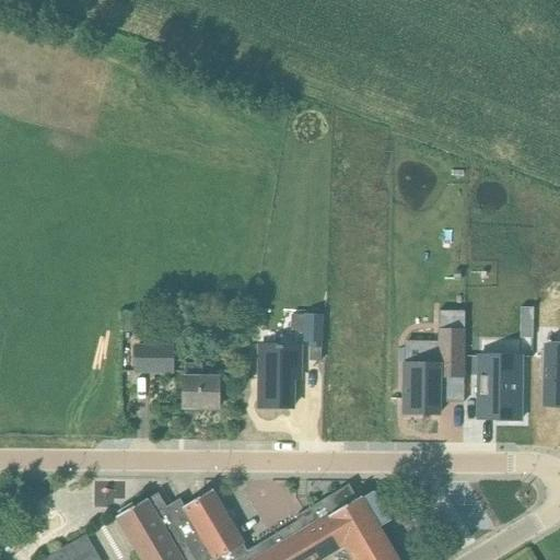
[(467,173),(457,173),(457,185),(467,185),(467,173)]
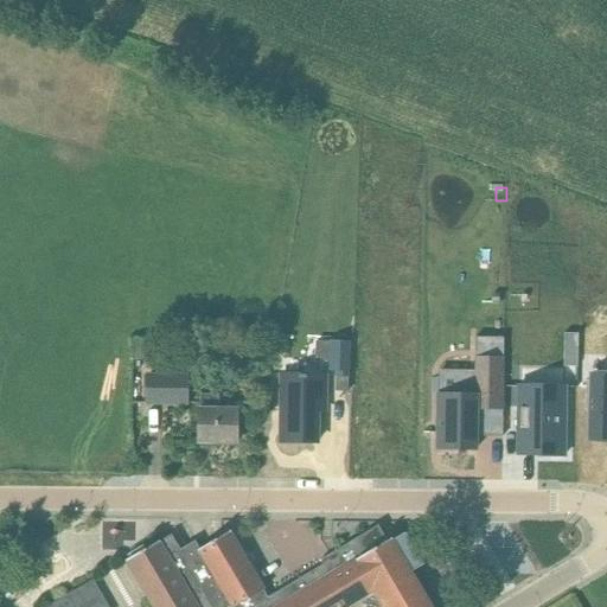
[(564,333),(564,366),(579,368),(579,334),(564,333)]
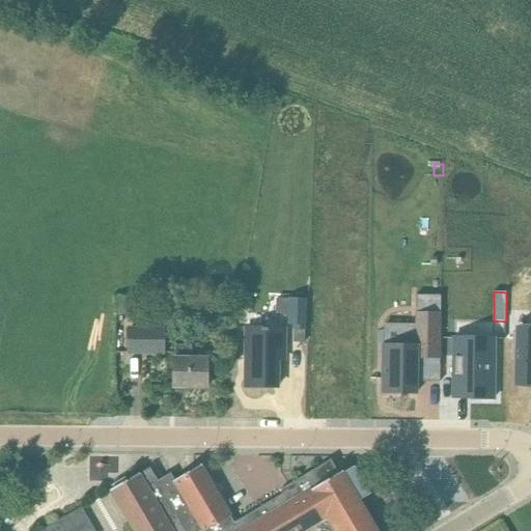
[(384,344),(383,393),(417,394),(417,382),(417,358),(440,358),(441,296),(417,296),(416,311),(416,325),(416,345),(384,344)]
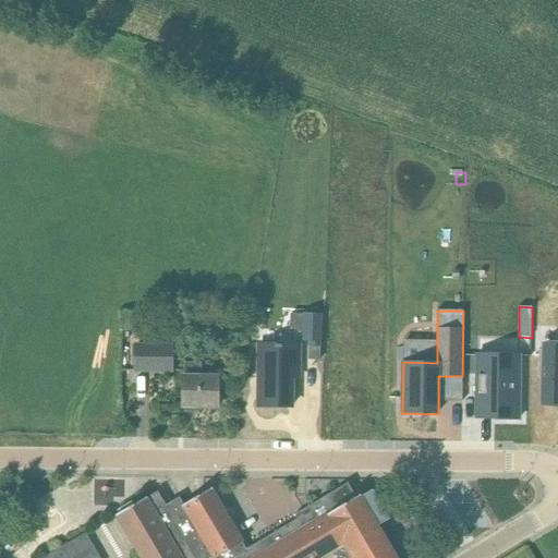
[(303,332),(303,341),(310,341),(308,350),(308,360),(322,360),(323,314),(303,313),(303,314),(303,332)]
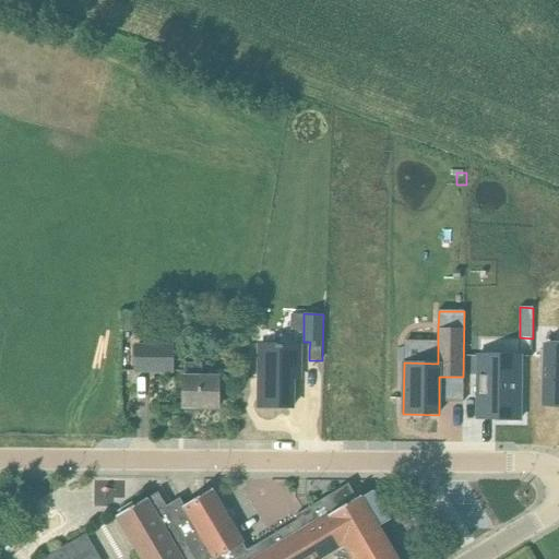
[(264,328),(253,328),(251,341),(264,341),(264,328)]
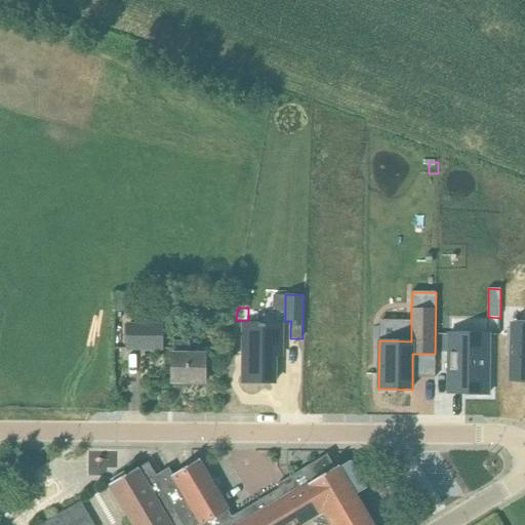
[(244,324),(244,382),(275,384),(275,356),(281,356),(281,325),(244,324)]
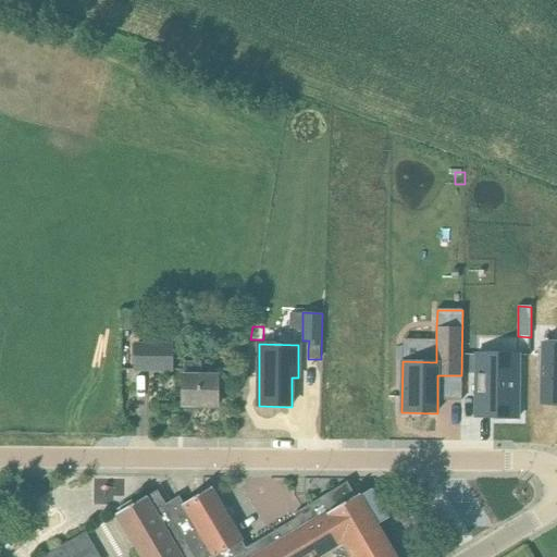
[(136,345),(136,369),(172,370),(172,346),(136,345)]
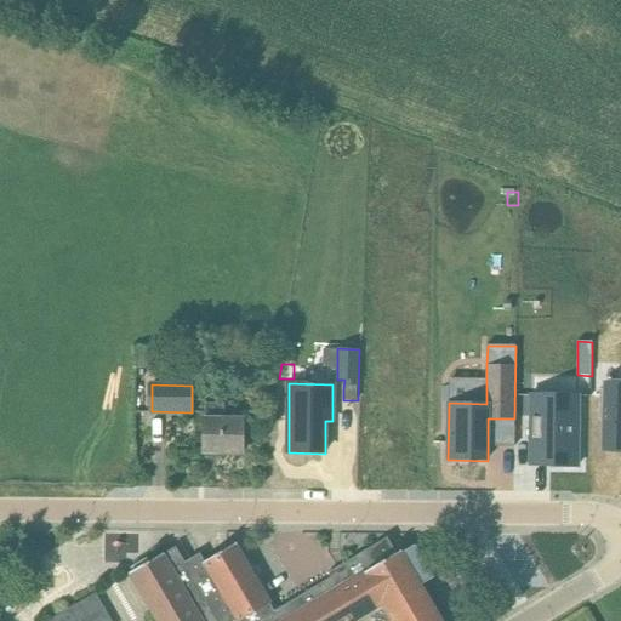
[(599,419),(599,420),(602,420),(604,421),(603,451),(620,451),(620,388),(605,389),(600,389),(599,419)]
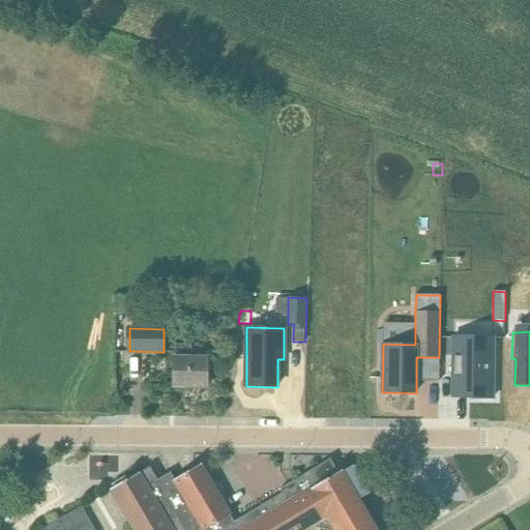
[(452,336),(451,385),(462,385),(462,398),(494,398),(495,336),(452,336)]
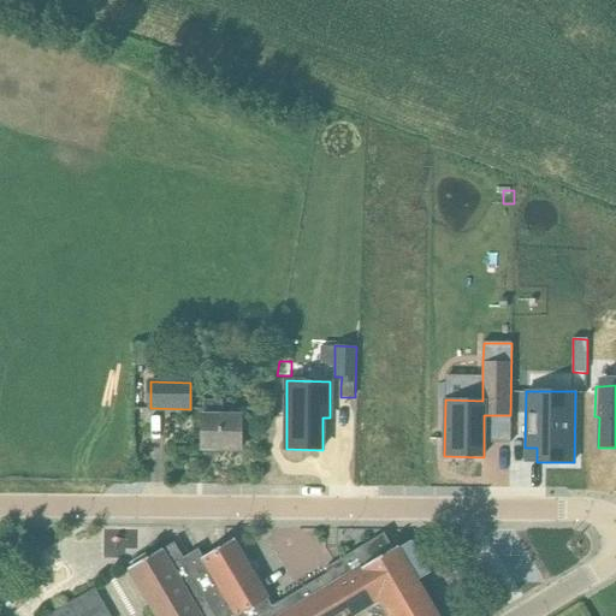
[(223,401),(205,401),(205,416),(202,416),(202,449),(242,449),(242,416),(223,416),(223,401)]
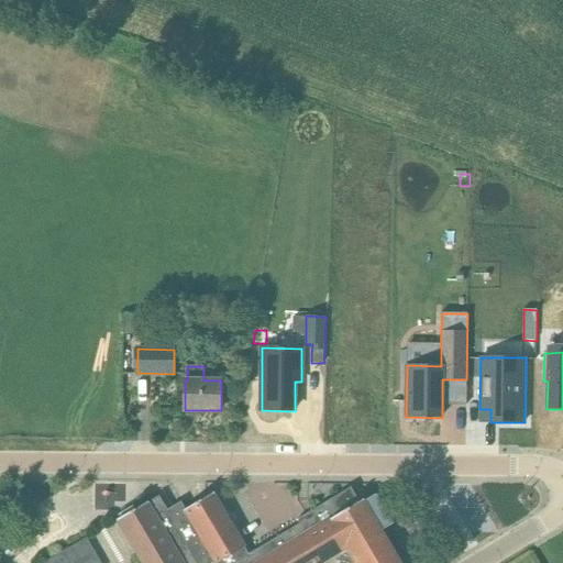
[(250,555),(249,555),(253,562),(322,562),(334,555),(337,561),(346,562),(354,562),(356,562),(400,562),(382,531),(394,525),(376,494),(364,501),(364,499),(360,501),(351,488),(297,519),(300,525),(250,555)]
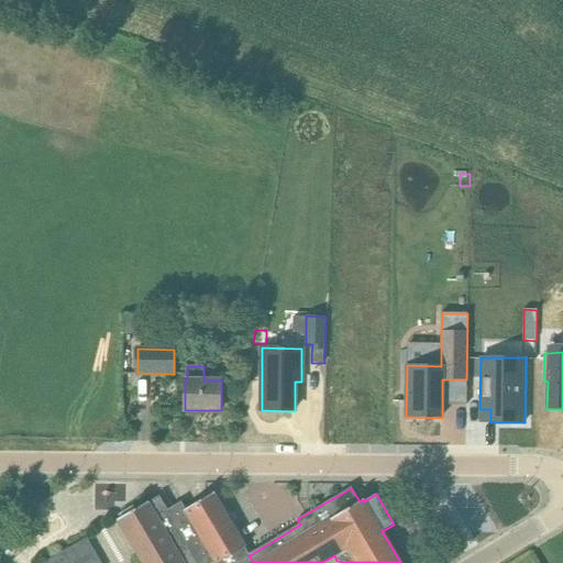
[(181,501),(179,503),(186,514),(172,522),(195,562),(235,562),(249,555),(250,555),(245,547),(246,547),(214,493),(186,509),(181,501)]
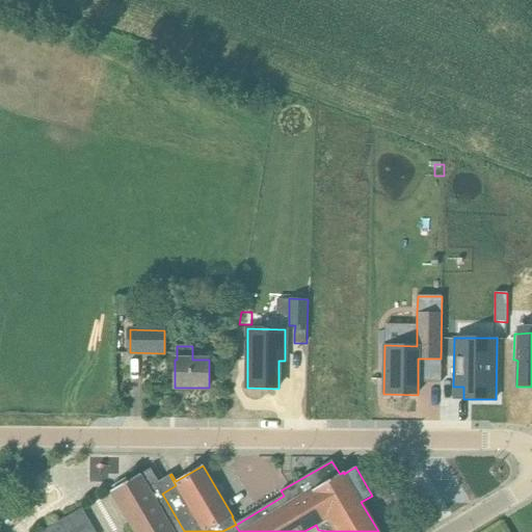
[(176,485),(169,475),(159,482),(151,469),(140,475),(140,474),(111,491),(134,531),(239,531),(235,525),(222,531),(184,531),(162,494),(176,485)]
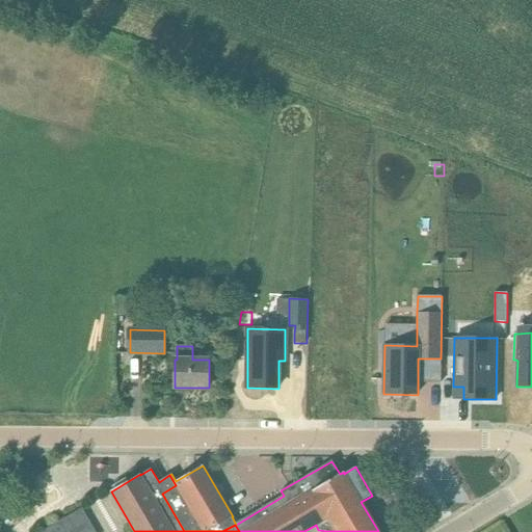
[(96,531),(82,508),(41,531),(96,531)]
